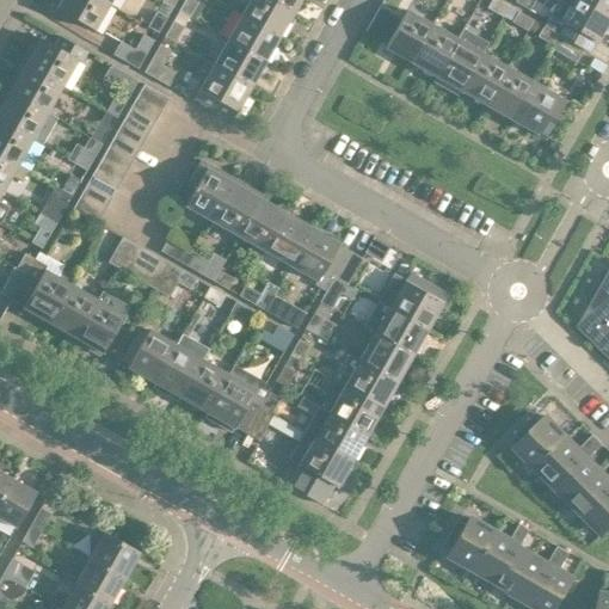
[(97,29),(111,4),(105,0),(62,0),(59,7),(97,29)]
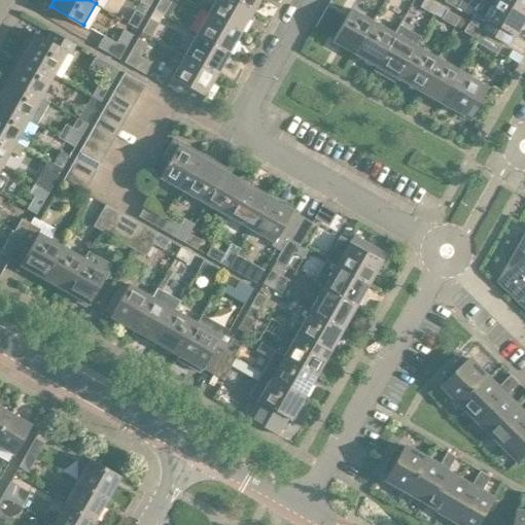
[(150,5),(141,0),(128,23),(137,28),(150,5)]
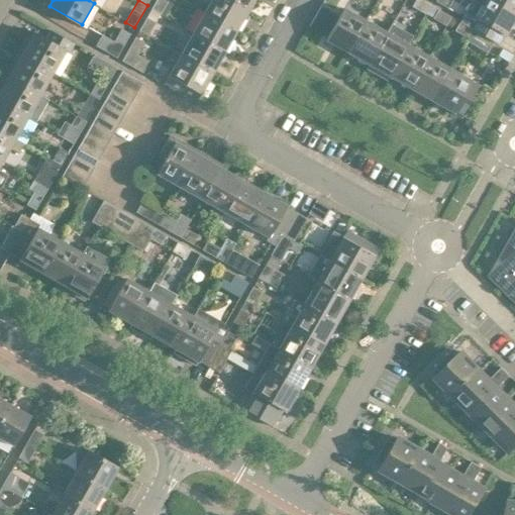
[(161,14),(168,1),(166,0),(157,0),(151,9),(161,14)]
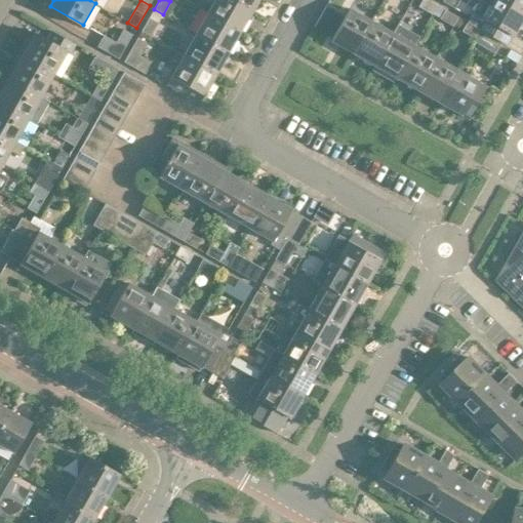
[(253,7),(240,0),(215,0),(209,11),(241,29),(253,7)]
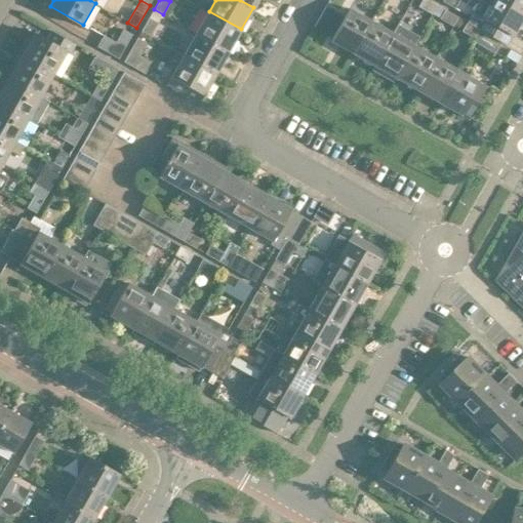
[(421,0),(418,6),(432,13),(438,4),(430,0),(421,0)]
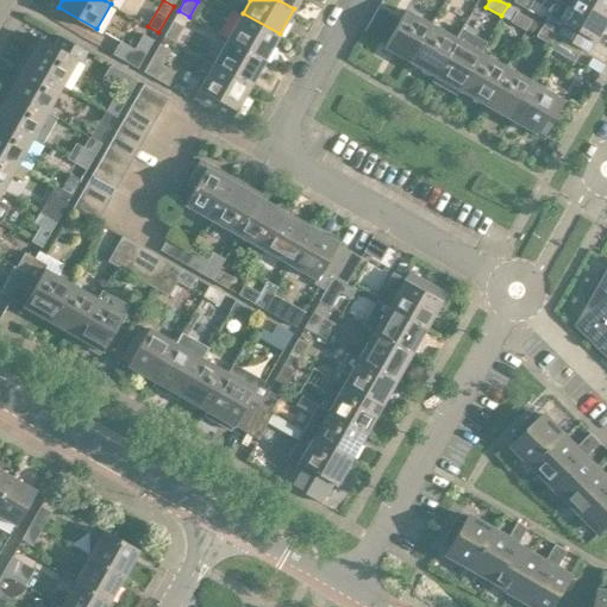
[(606,13),(583,0),(556,0),(543,23),(543,24),(558,33),(582,48),(583,45),(588,36),(595,39),(606,19),(606,13)]
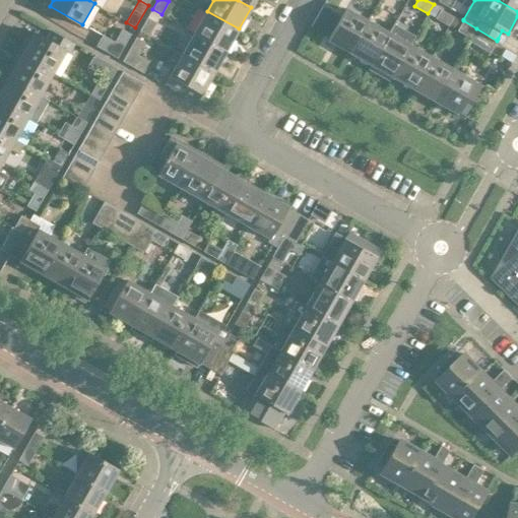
[(498,0),(517,11),(517,0),(498,0)]
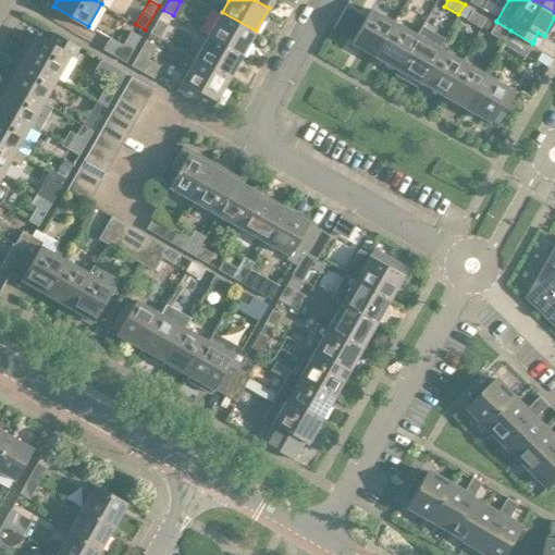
[(465,4),(458,14),(481,27),(488,17),(465,4)]
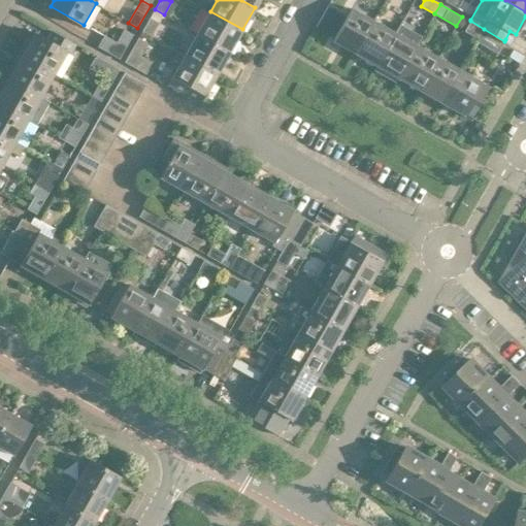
[(373,21),(352,8),(333,40),(356,53),(373,21)]
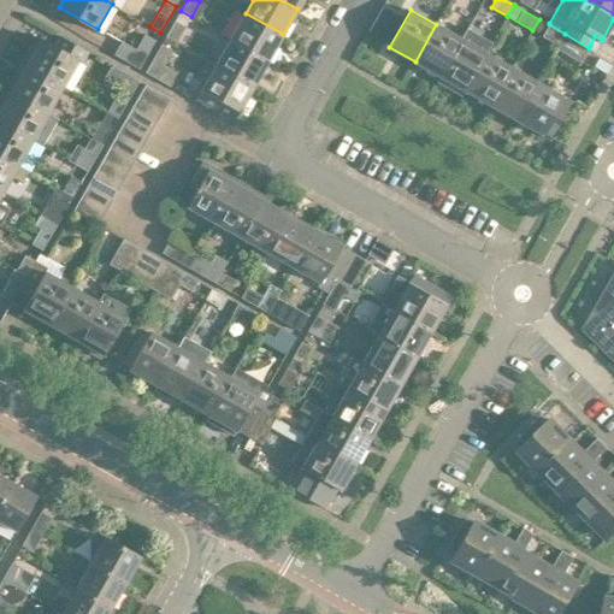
[(246,13),(232,39),(270,59),(283,34),(246,13)]
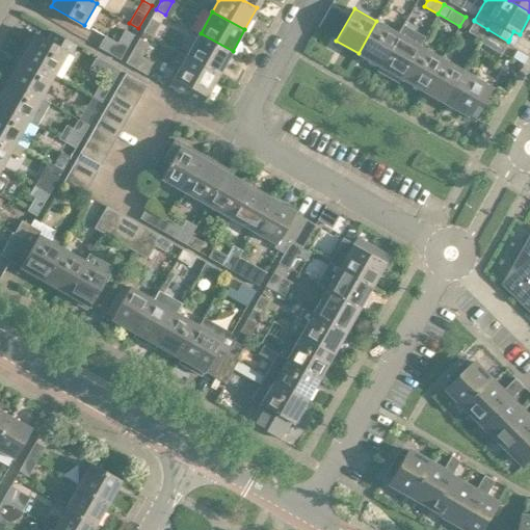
[(153,36),(160,23),(152,18),(143,31),(153,36)]
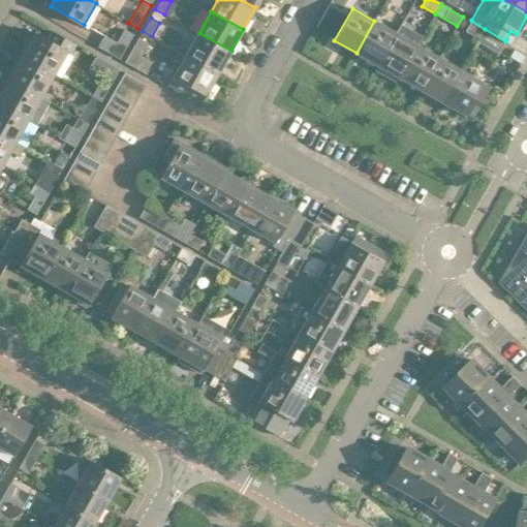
[(374,21),(357,53),(378,65),(396,33),(374,21)]
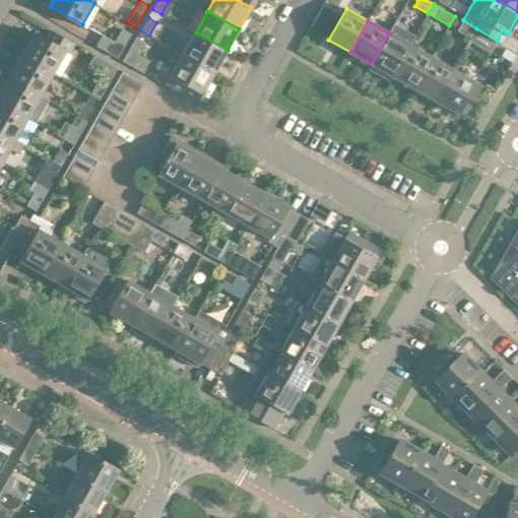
[(458,29),(470,37),(476,28),(463,20),(458,29)]
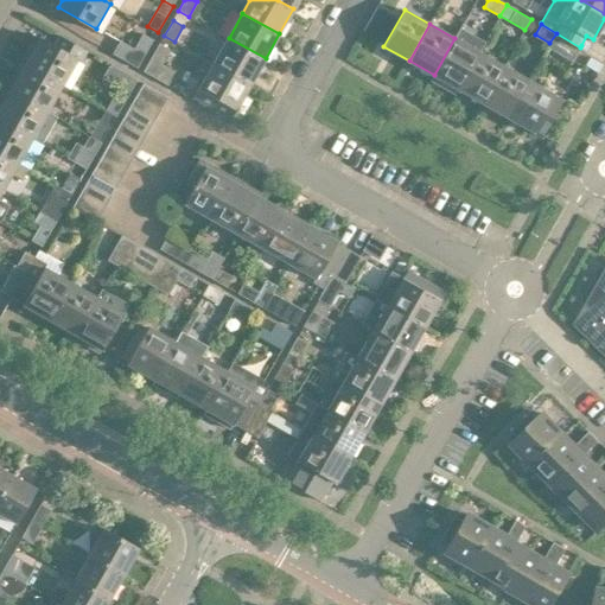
[(460,27),(454,38),(434,75),(432,78),(457,93),(459,89),(479,52),(485,42),(460,27)]
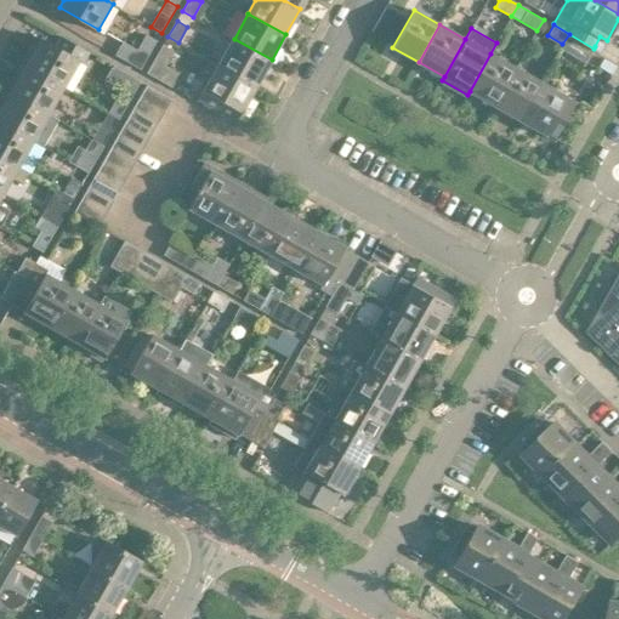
[(151,56),(148,55),(157,40),(147,34),(138,49),(125,41),(117,55),(142,71),(151,56)]
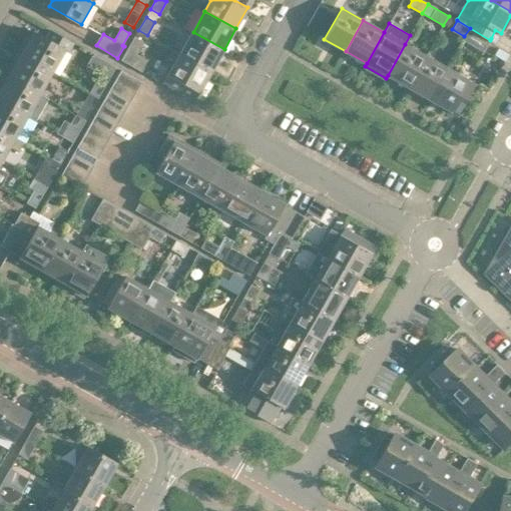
[(470,28),(464,36),(463,39),(484,50),(490,40),(470,28)]
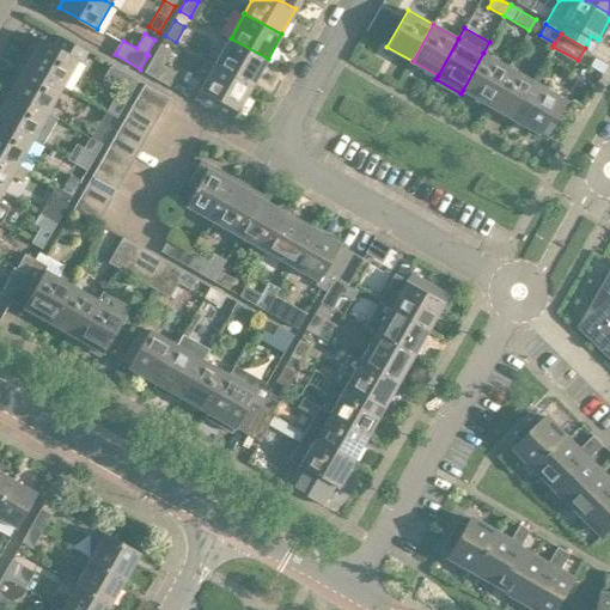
[(42,38),(26,65),(65,87),(80,60),(83,62),(89,52),(60,35),(54,46),(42,38)]
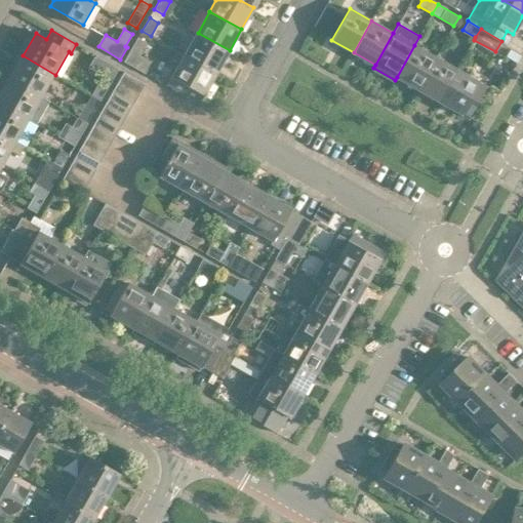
[(217,72),(230,50),(198,33),(186,54),(217,72)]
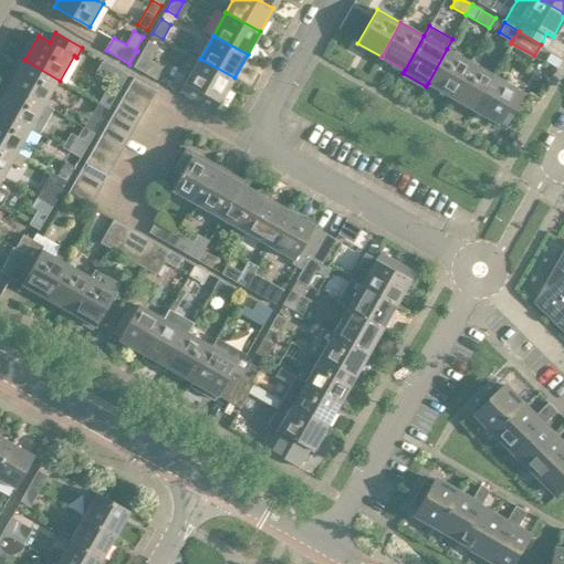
[(143,54),(135,66),(158,80),(166,68),(152,59),(158,45),(148,40),(142,53),(143,54)]
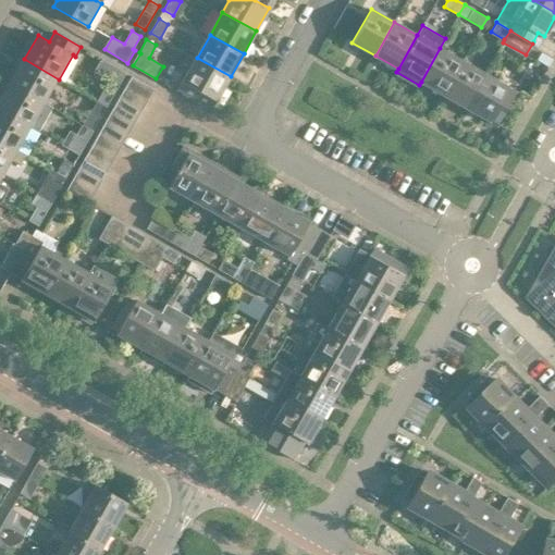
[(440,48),(421,82),(444,94),(463,61),(440,48)]
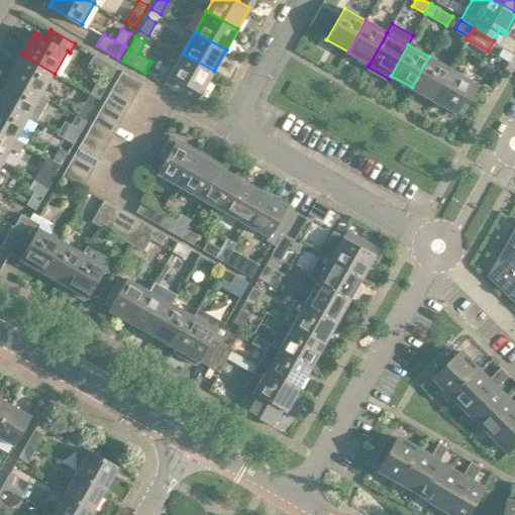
[(197,101),(214,71),(183,54),(166,83),(197,101)]
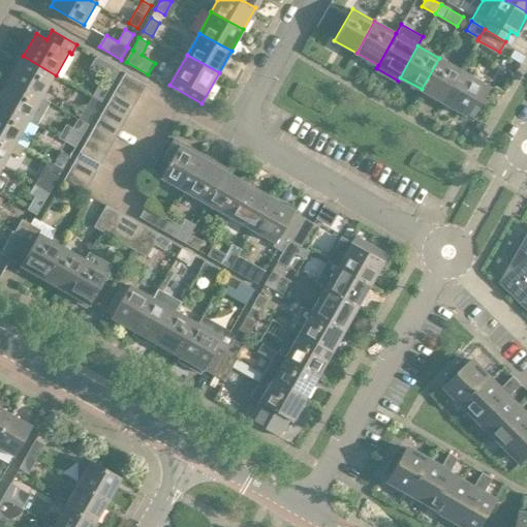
[(56,75),(23,56),(9,79),(42,98),(56,75)]
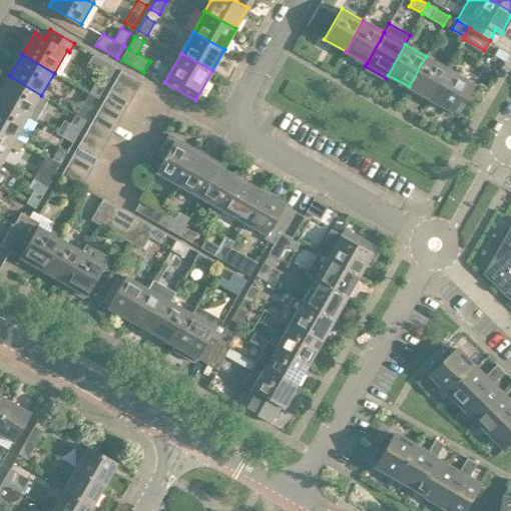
[(110,78),(116,67),(95,55),(89,65),(110,78)]
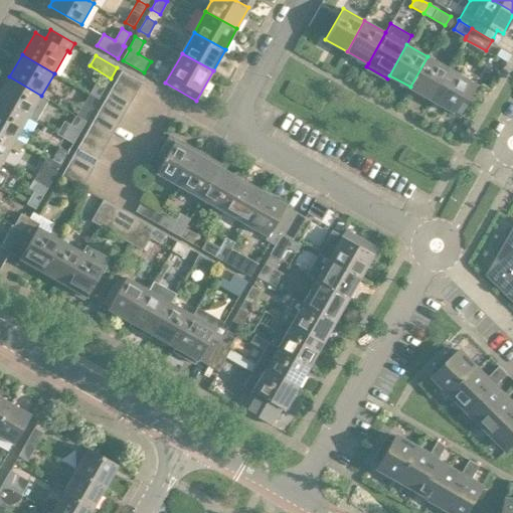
[(410,87),(432,99),(449,67),(428,56),(410,87)]
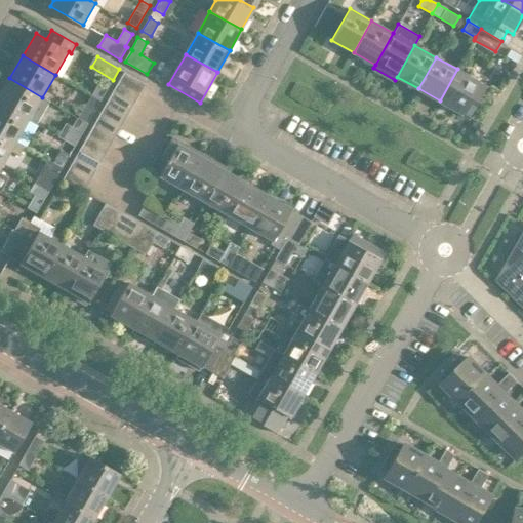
[(479,81),(457,69),(440,101),(461,113),(460,114),(470,118),(487,86),(479,82),(479,81)]
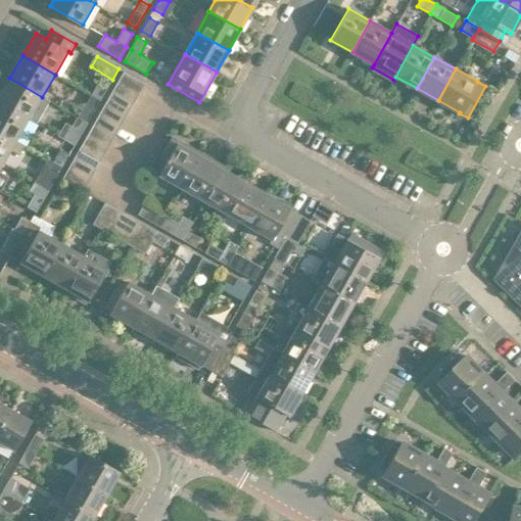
[(145,83),(124,72),(117,83),(138,95),(145,83)]
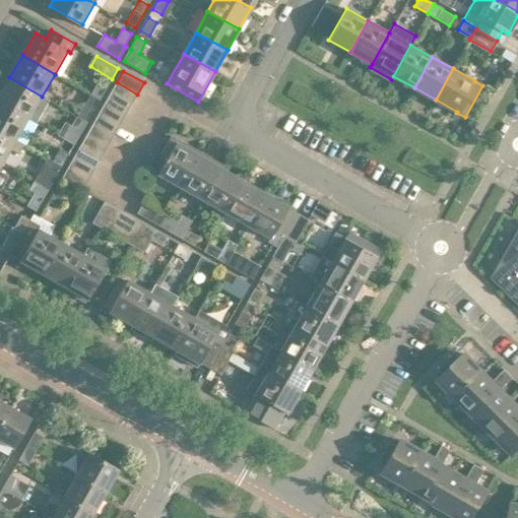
[(42,96),(9,77),(0,92),(0,101),(28,118),(36,122),(48,100),(42,96)]
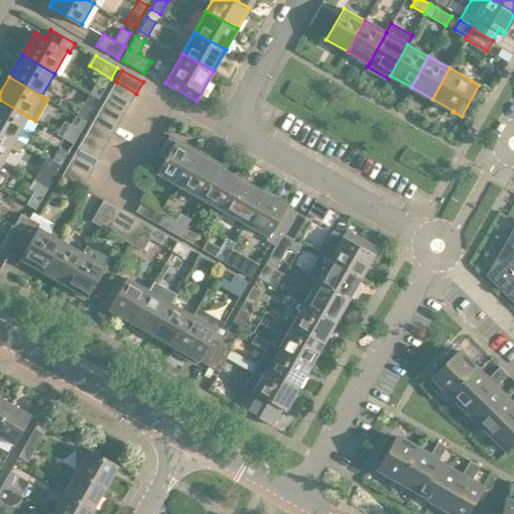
[(99,99),(106,86),(98,81),(90,94),(99,99)]
